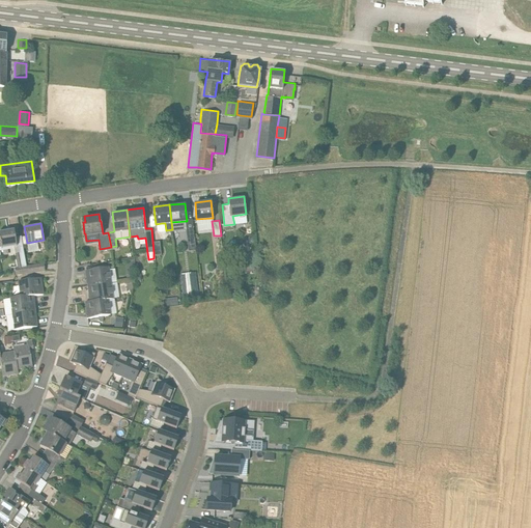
[(21,234),(15,234),(14,227),(0,229),(0,240),(1,240),(2,247),(14,245),(17,266),(15,266),(16,272),(28,271),(26,264),(21,234)]
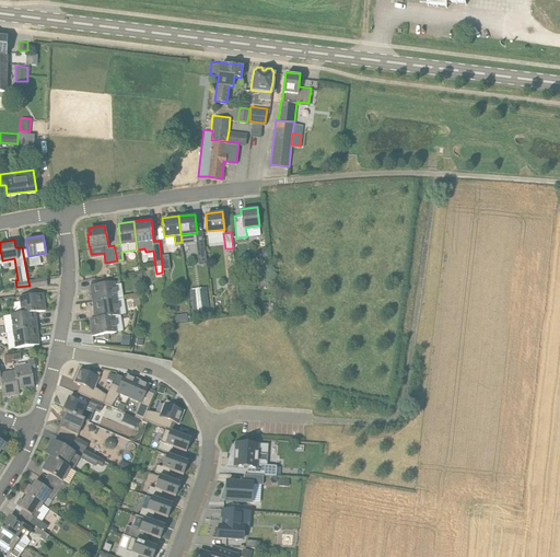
[(199,263),(207,262),(205,248),(197,248),(199,263)]
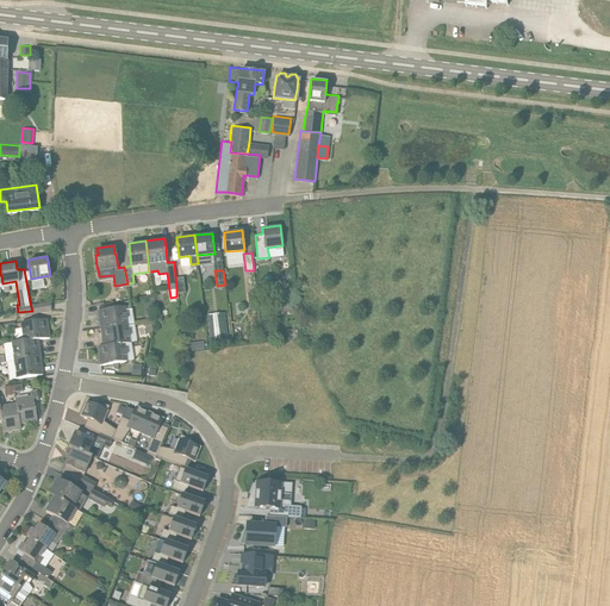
[(32,311),(39,310),(51,307),(50,300),(30,303),(32,311)]
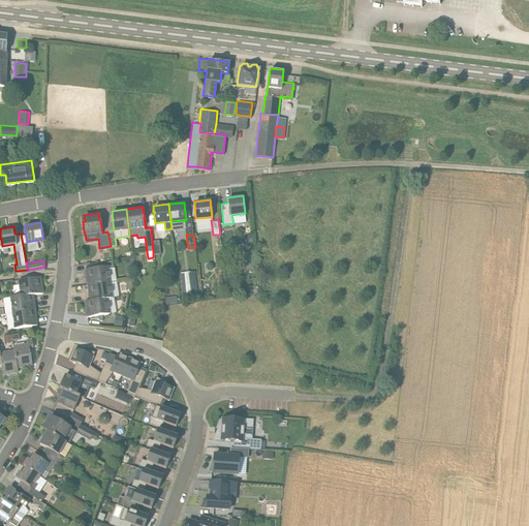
[(252,268),(252,260),(241,261),(241,269),(252,268)]
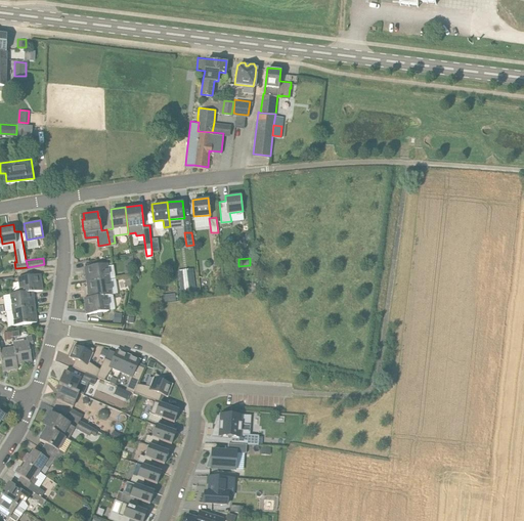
[(87,280),(108,276),(107,262),(94,263),(84,265),(87,280)]
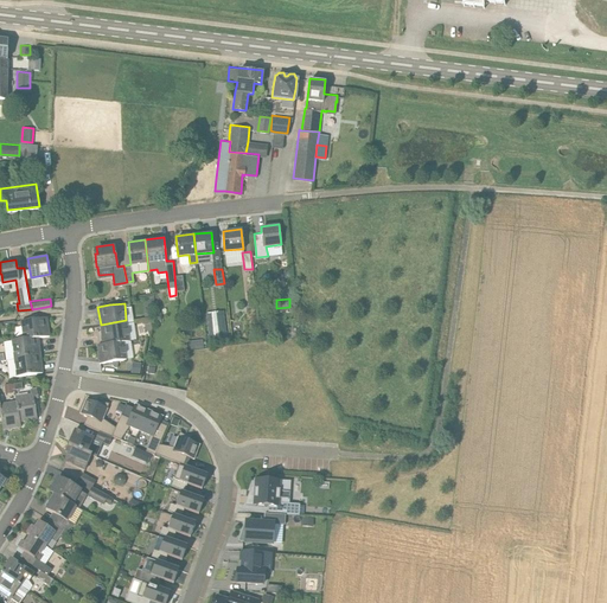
[(206,310),(210,339),(227,337),(223,308),(206,310)]
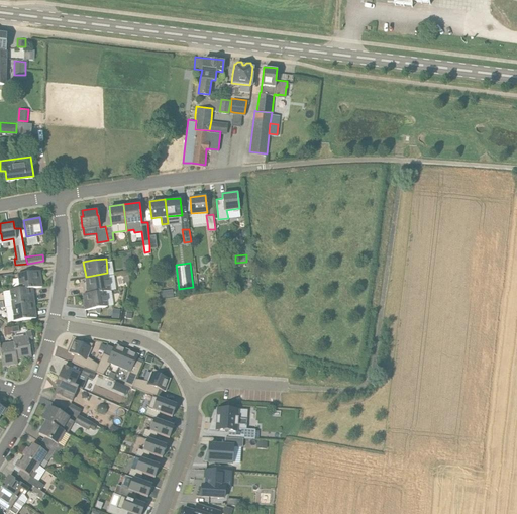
[(9,289),(31,286),(41,284),(39,269),(17,272),(19,286),(9,288),(9,289)]
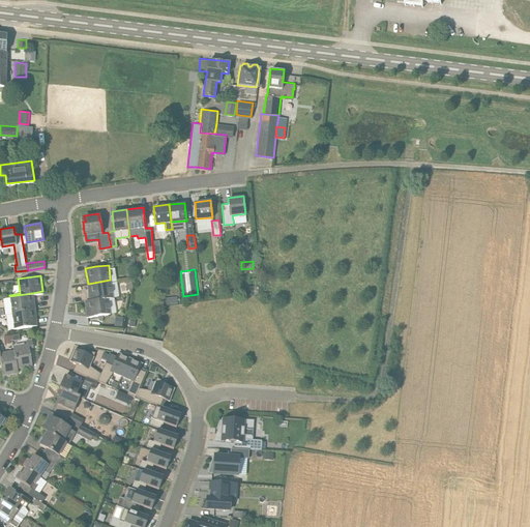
[(90,298),(112,295),(110,280),(88,284),(90,298)]
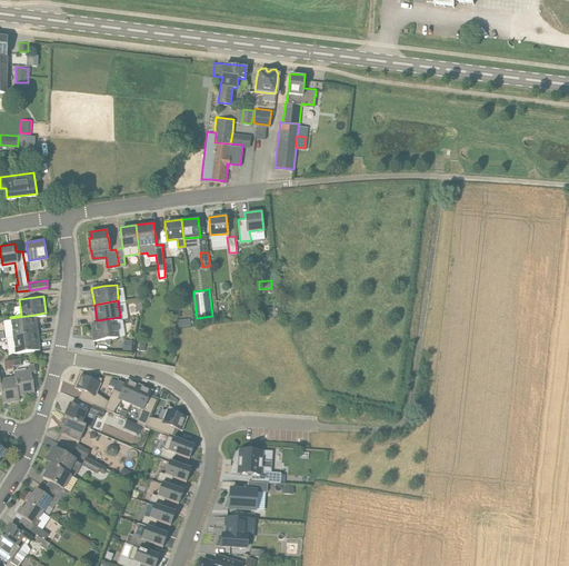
[(12,335),(37,331),(35,315),(10,318),(12,335)]
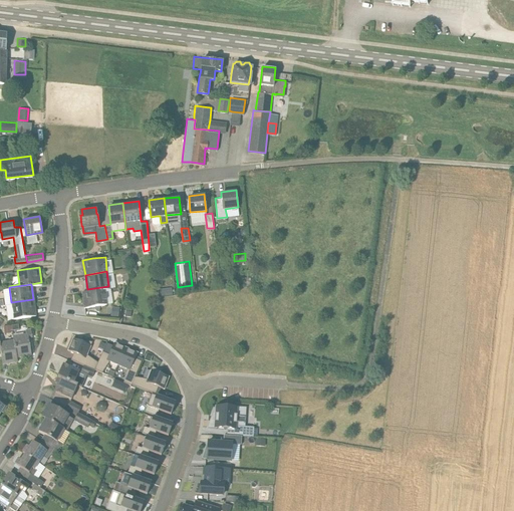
[(94,304),(106,302),(104,288),(108,287),(108,286),(87,289),(82,290),(84,305),(94,304)]
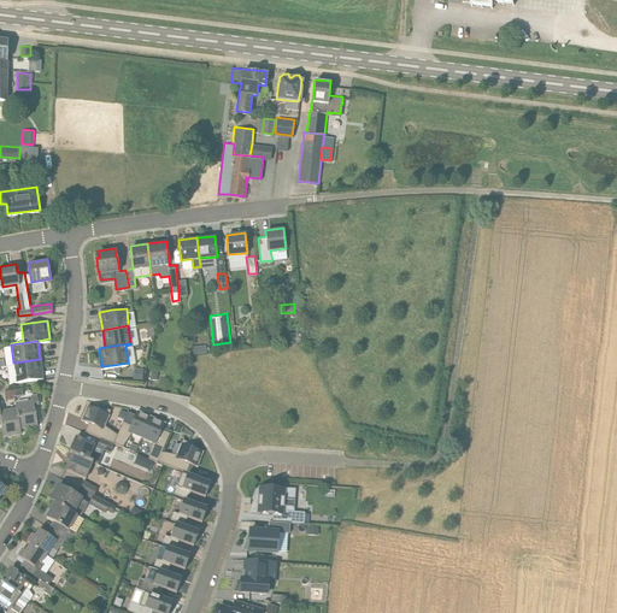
[(16,379),(30,378),(42,376),(40,359),(13,363),(16,379)]
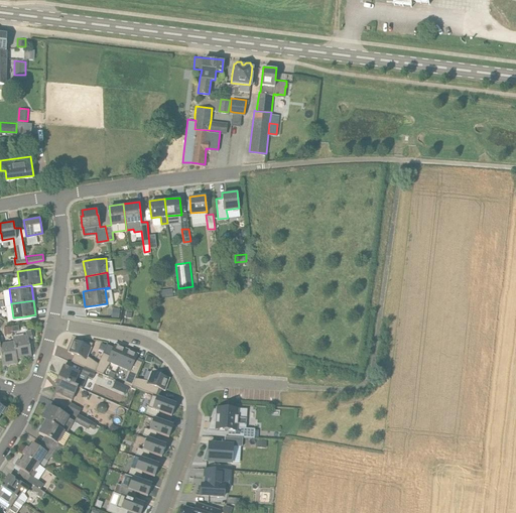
[(111,315),(119,316),(120,306),(112,305),(111,315)]
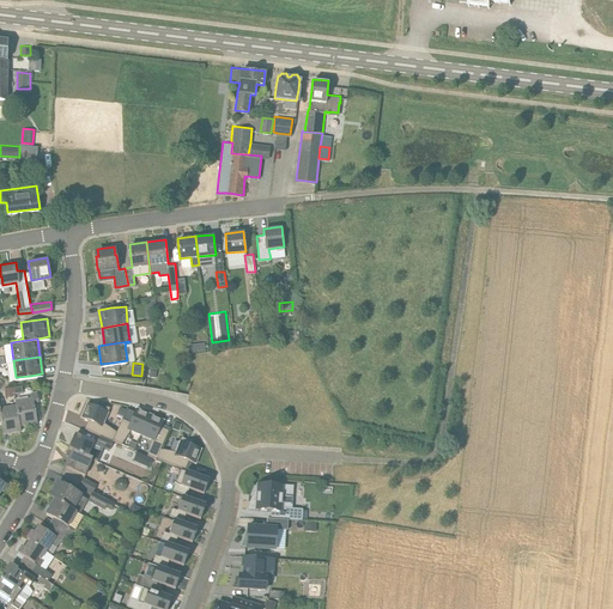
[(37,421),(34,401),(38,400),(37,389),(30,390),(31,395),(25,396),(16,397),(20,424),(37,421)]
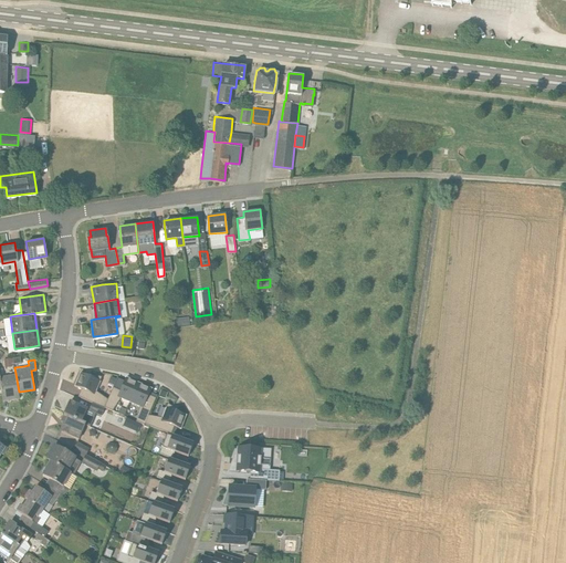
[(19,392),(14,367),(13,367),(14,372),(0,374),(0,372),(0,381),(1,388),(3,398),(19,396),(19,392)]
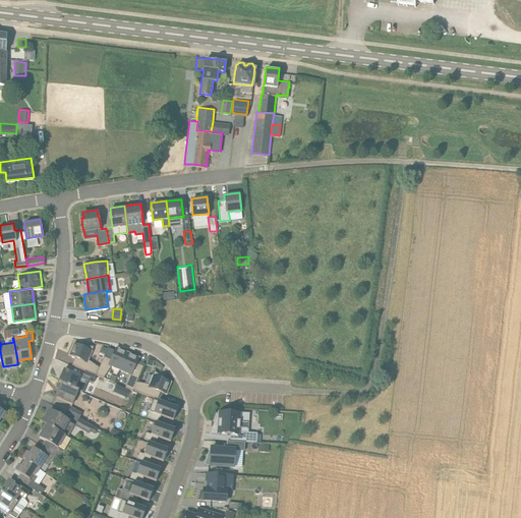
[(84,369),(96,375),(99,366),(88,358),(94,346),(83,344),(82,346),(74,342),(68,354),(74,357),(71,363),(84,369)]
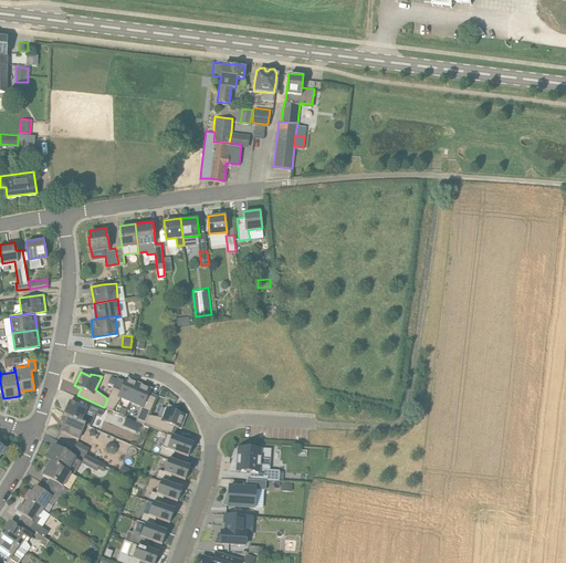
[(121,397),(129,402),(137,382),(125,376),(119,389),(113,387),(107,398),(104,407),(112,410),(121,397)]
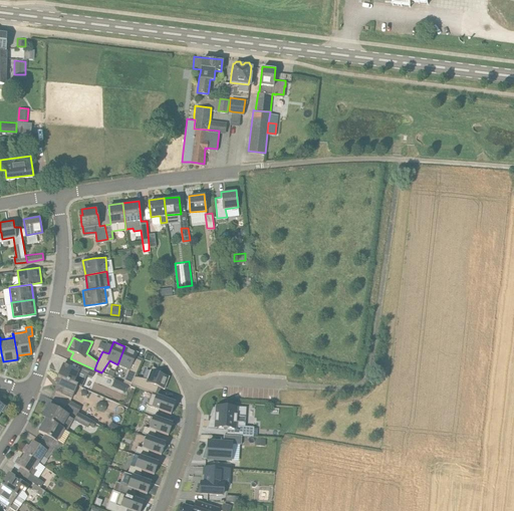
[(132,363),(137,351),(124,346),(117,364),(125,367),(122,381),(131,385),(132,382),(131,382),(135,374),(138,366),(132,363)]
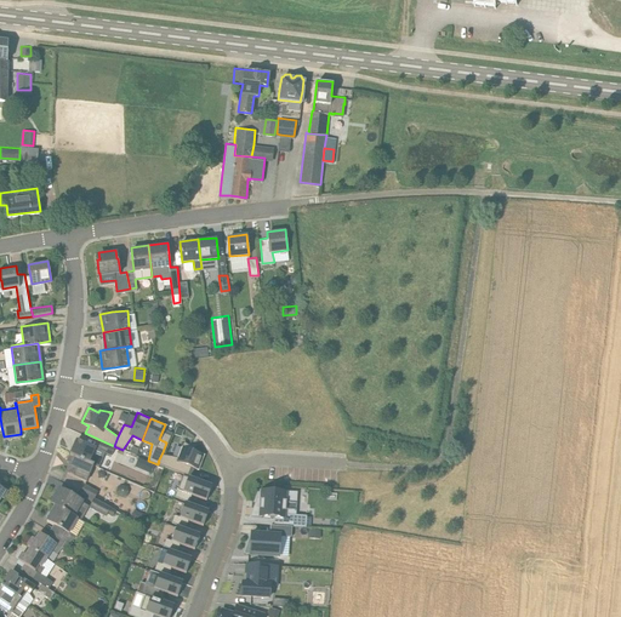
[(96,445),(87,441),(77,436),(69,452),(93,463),(93,462),(90,461),(96,445)]
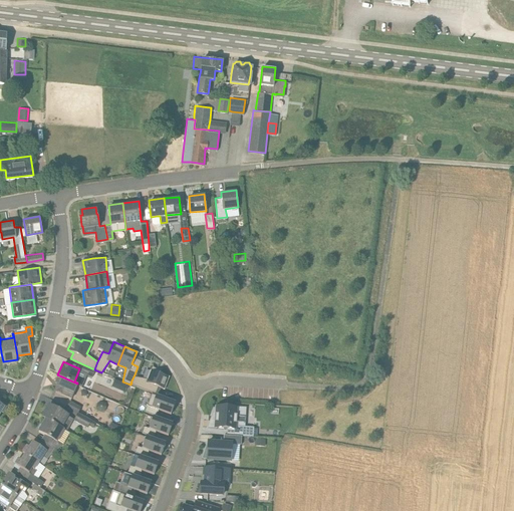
[(91,375),(91,374),(92,375),(94,369),(83,364),(80,370),(91,375)]
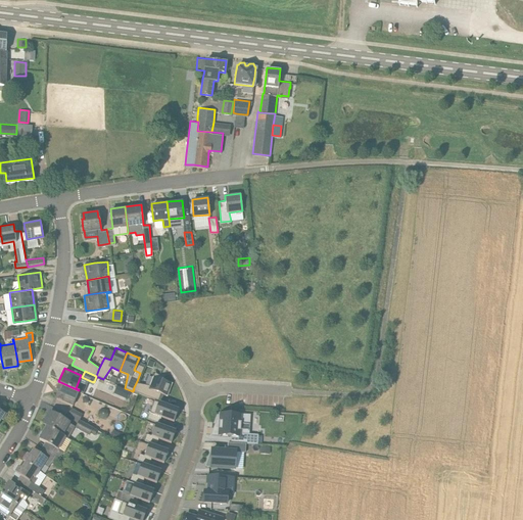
[(133,389),(134,389),(156,397),(158,398),(161,391),(168,394),(172,381),(163,378),(163,376),(155,371),(150,383),(137,381),(133,389)]
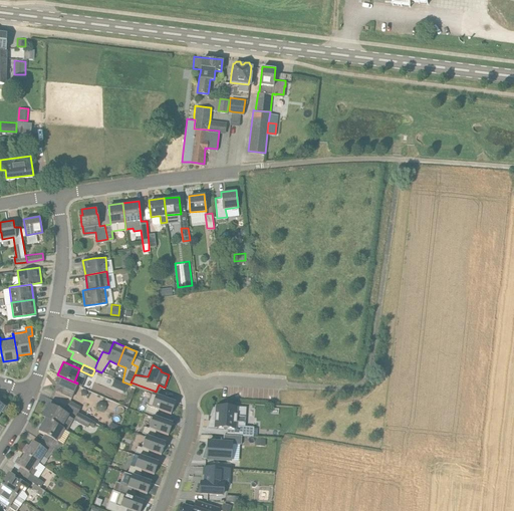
[(71,397),(77,384),(57,374),(55,379),(59,381),(55,390),(64,394),(71,397)]
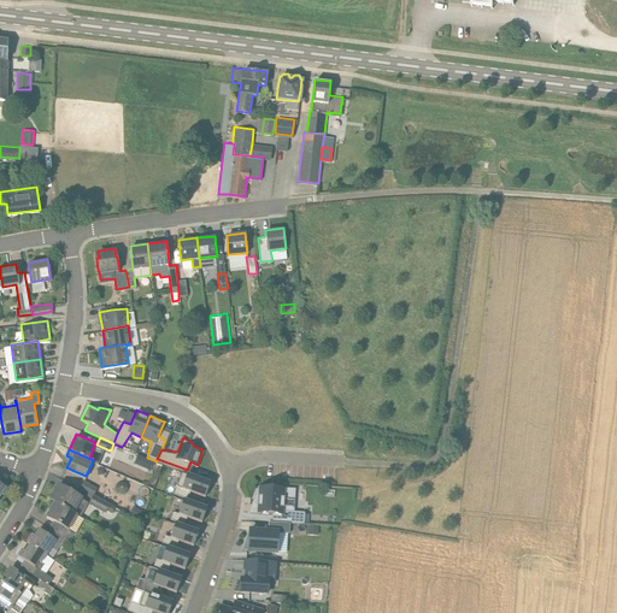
[(146,457),(142,464),(150,467),(153,460),(146,457)]
